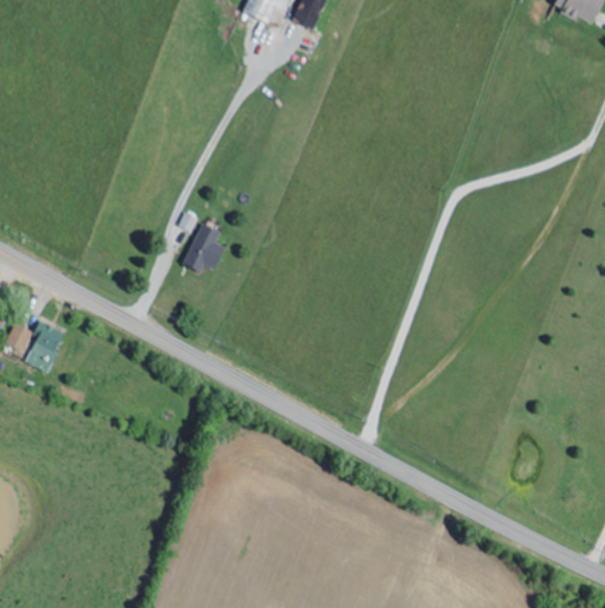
[(273,0),(247,0),(242,14),(266,23),(273,0)]
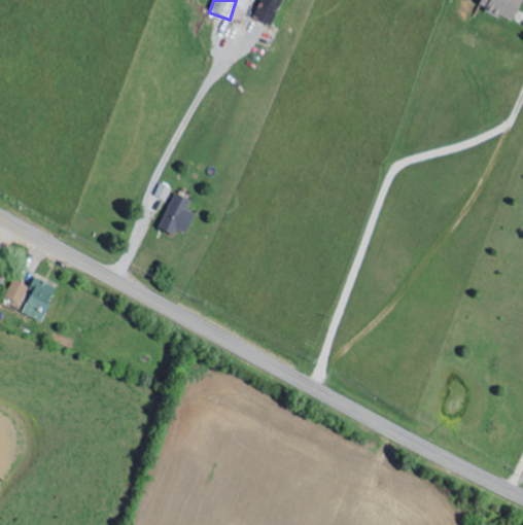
[(515,21),(521,1),(517,0),(481,0),(479,8),(515,21)]
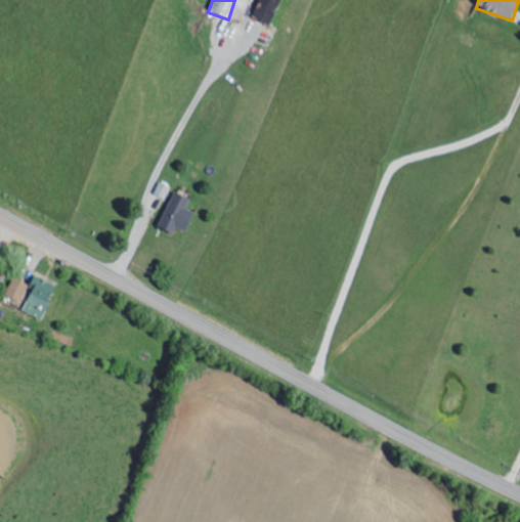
[(164,200),(169,187),(157,183),(153,196),(164,200)]
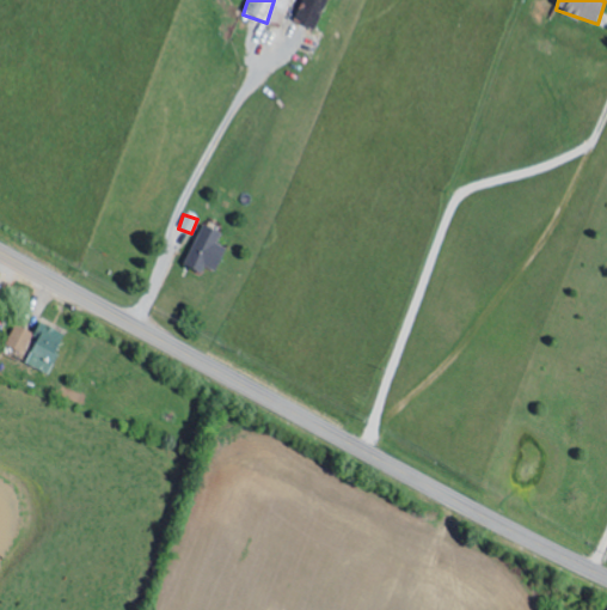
[(226,249),(216,245),(221,232),(201,224),(183,266),(201,273),(204,267),(216,272),(226,249)]
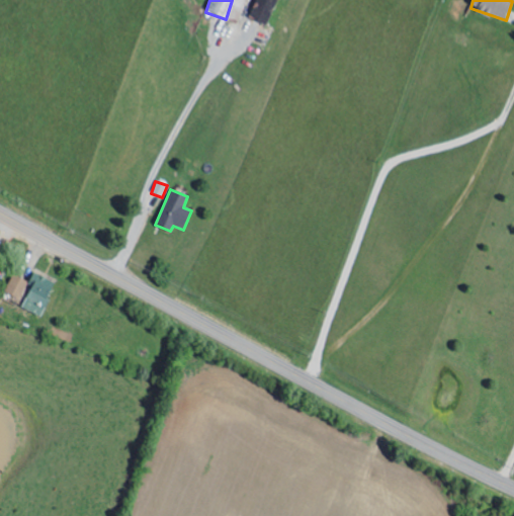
[(20,309),(40,317),(54,283),(32,274),(26,290),(28,291),(20,309)]
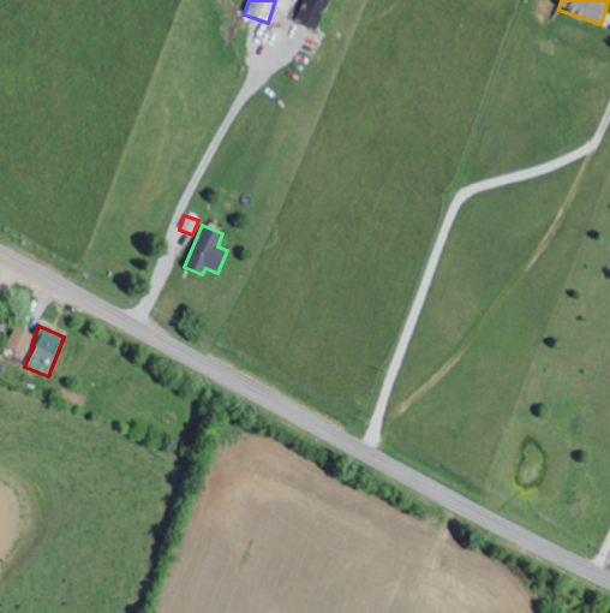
[(33,337),(16,327),(4,347),(22,357),(33,337)]
